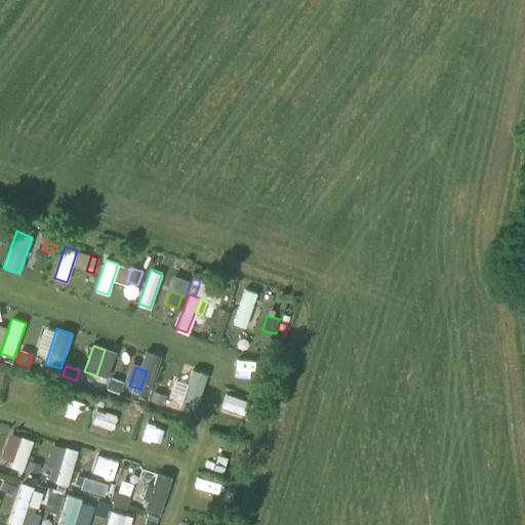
[(191,370),(178,409),(194,414),(206,375),(191,370)]
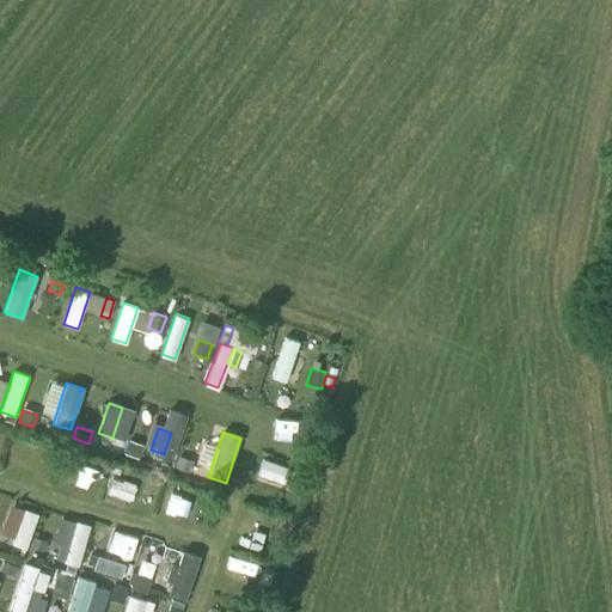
[(128,442),(124,453),(139,459),(142,447),(128,442)]
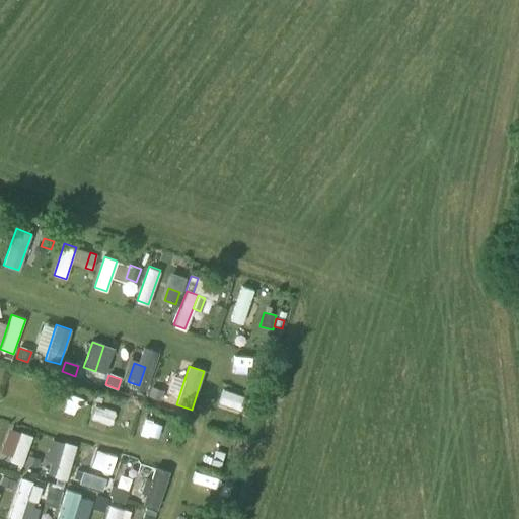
[(150,388),(148,395),(161,400),(164,393),(150,388)]
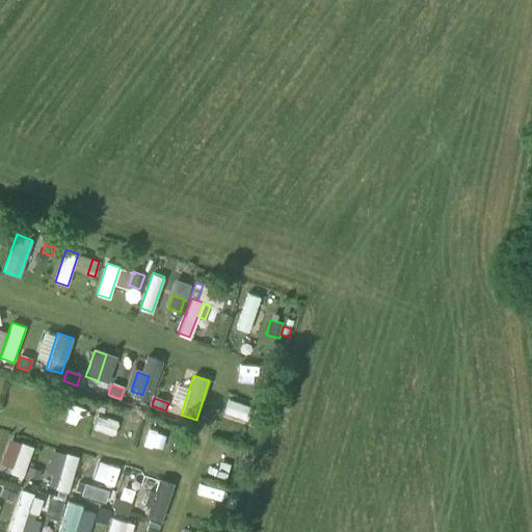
[(229,400),(223,414),(251,423),(257,409),(229,400)]
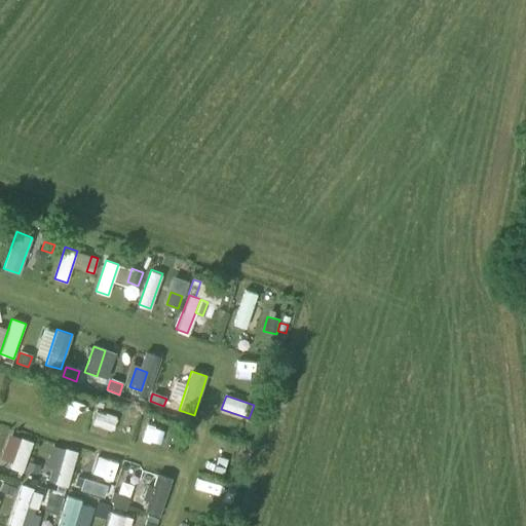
[(21,438),(9,468),(21,473),(32,442),(21,438)]
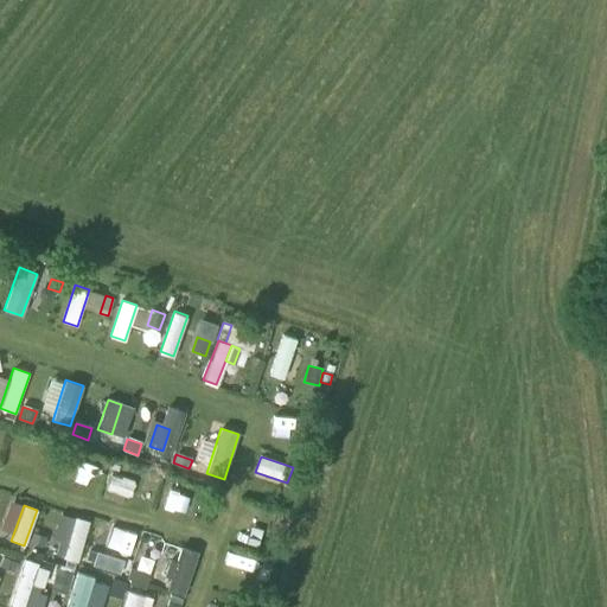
[(75,517),(63,558),(76,562),(89,522),(75,517)]
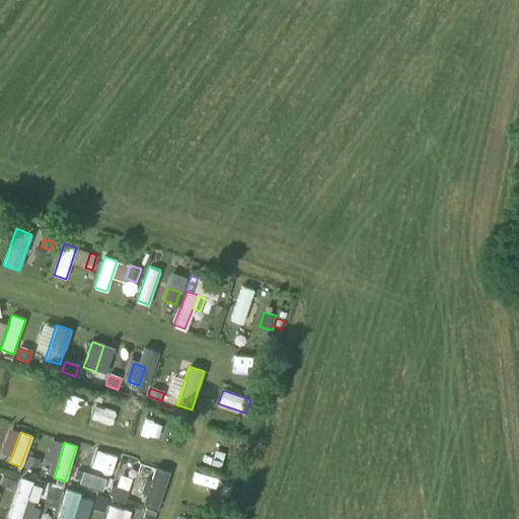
[(104,449),(91,489),(105,494),(119,453),(104,449)]
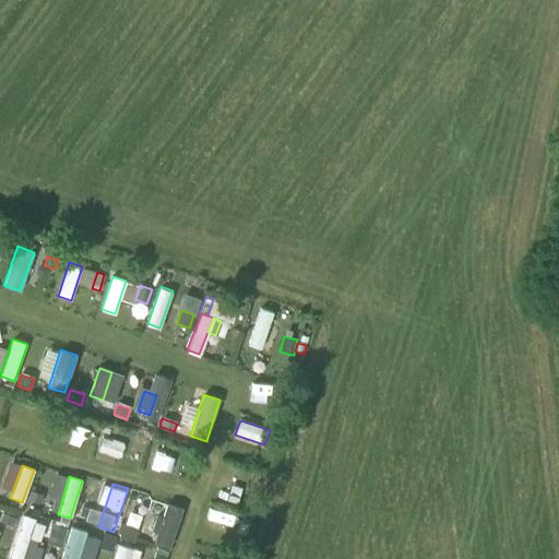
[(31,494),(28,500),(39,503),(42,497),(31,494)]
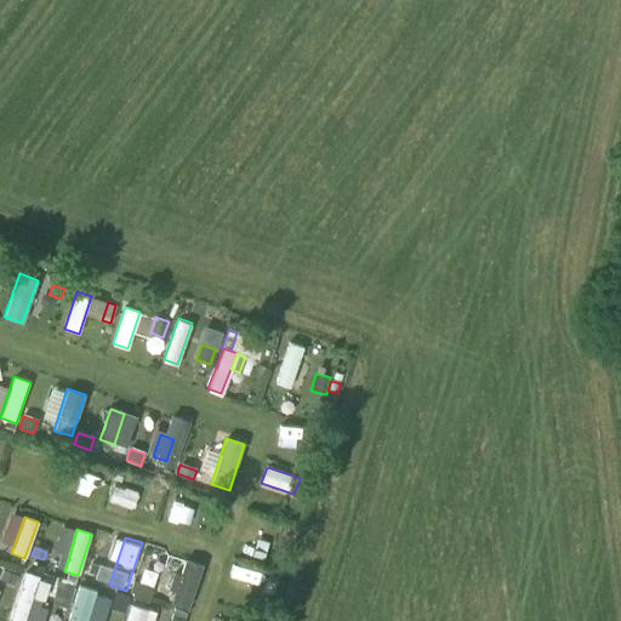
[(180,575),(174,573),(167,590),(174,592),(170,603),(188,609),(203,565),(186,559),(180,575)]
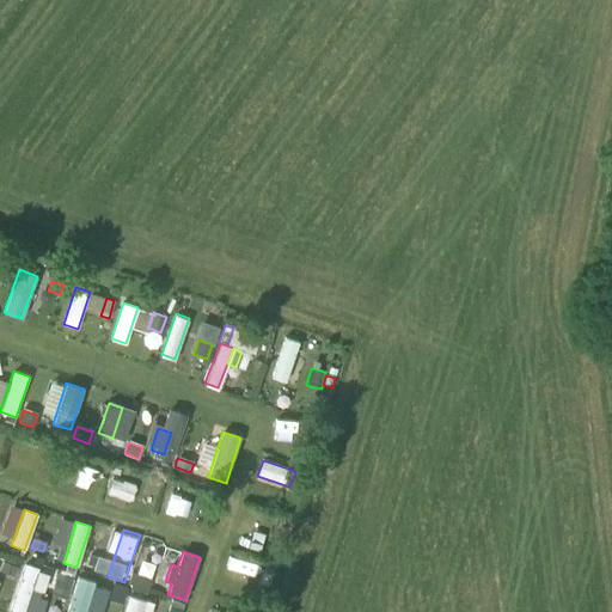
[(4,563),(0,571),(13,576),(16,568),(4,563)]
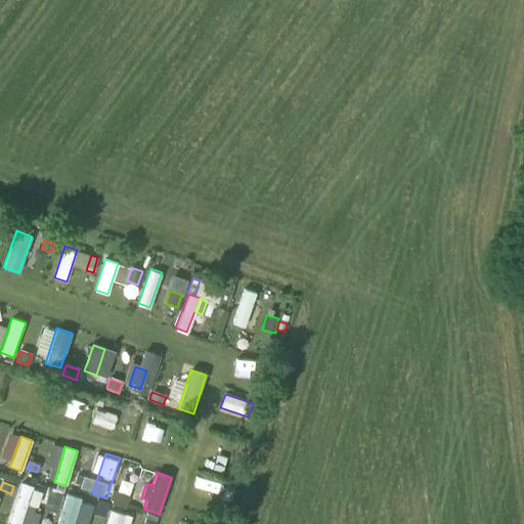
[(22,483),(8,523),(9,523),(20,523),(27,506),(32,489),(33,487),(22,483)]
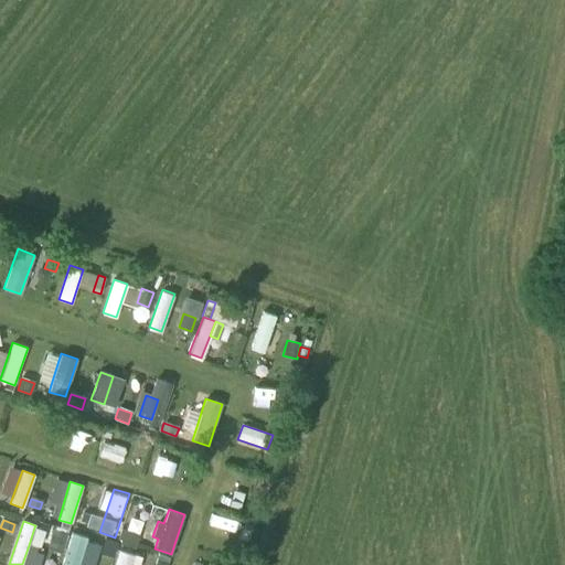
[(34,528),(29,545),(40,548),(45,532),(34,528)]
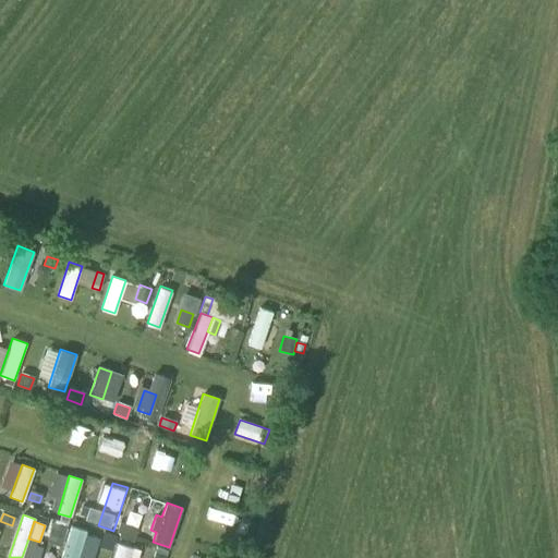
[(52,523),(49,534),(64,538),(67,528),(52,523)]
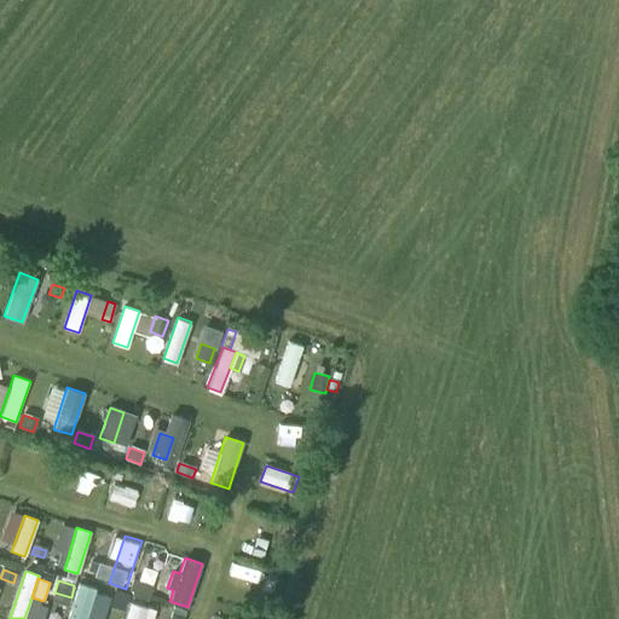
[(133,580),(129,591),(134,593),(133,596),(146,601),(151,586),(133,580)]
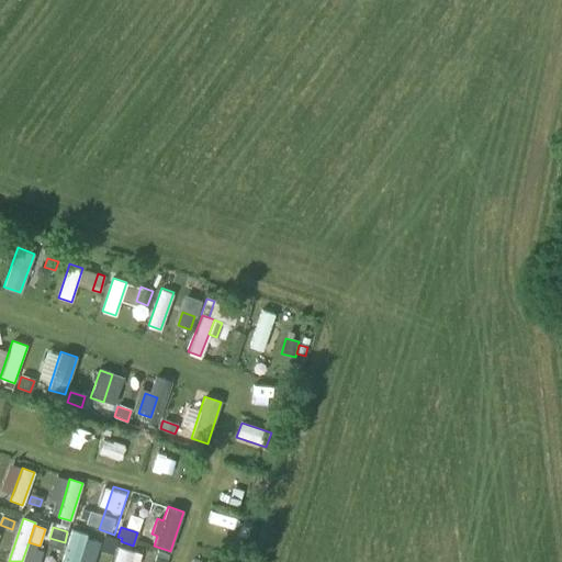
[(70,532),(60,561),(78,561),(86,538),(70,532)]
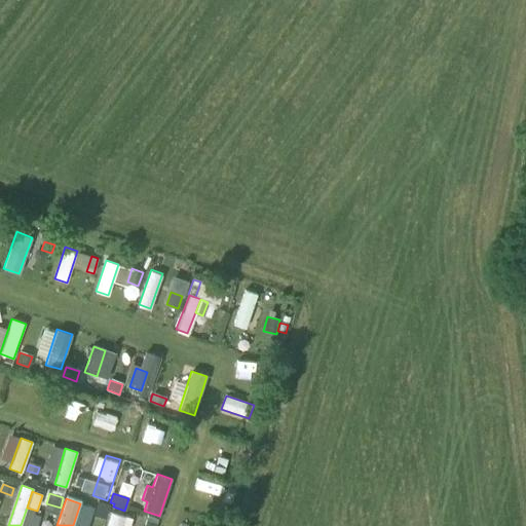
[(97,502),(91,517),(105,521),(110,506),(97,502)]
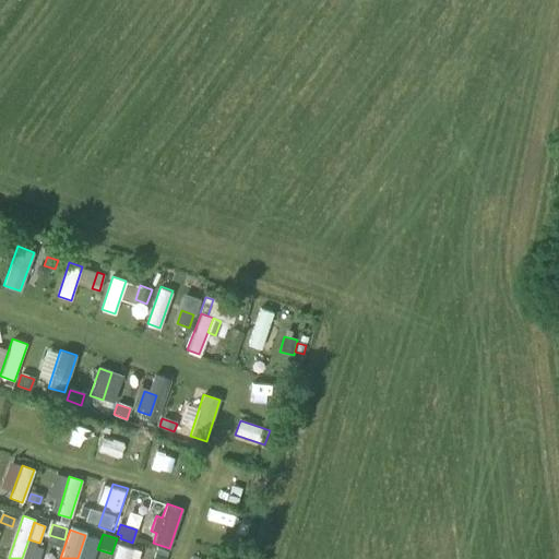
[(118,545),(114,558),(129,558),(132,549),(118,545)]
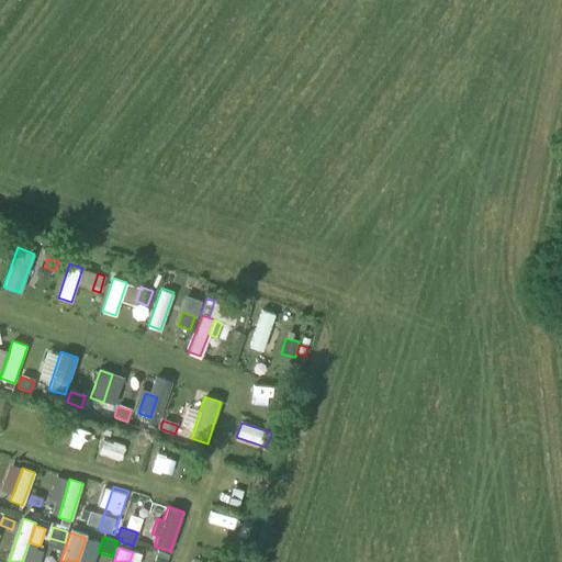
[(133,552),(130,561),(138,561),(142,553),(134,551),(133,552)]
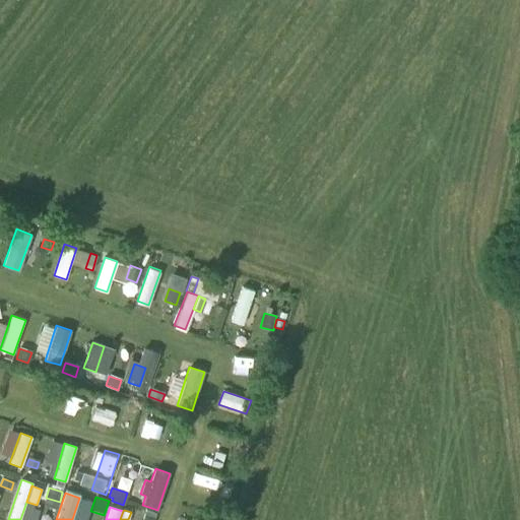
[(145,510),(143,516),(153,519),(155,513),(145,510)]
